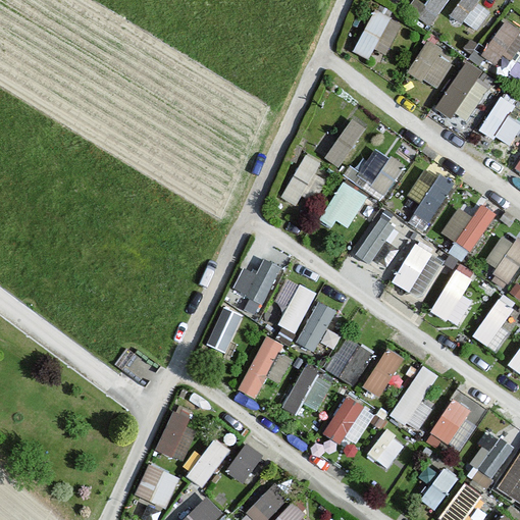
[(428,0),(422,11),(435,19),(447,0),(428,0)]
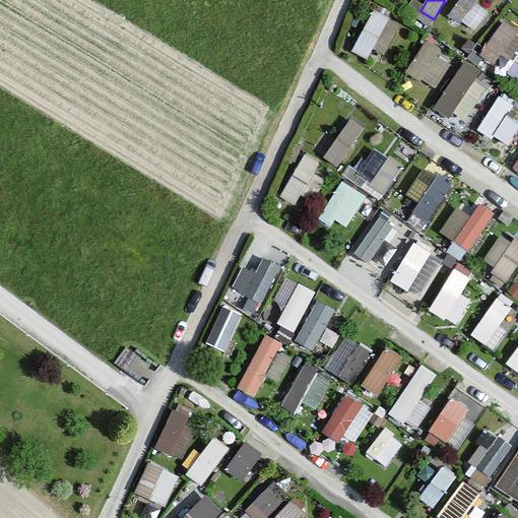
[(477,3),(479,0),(459,0),(450,14),(474,31),(489,11),(477,3)]
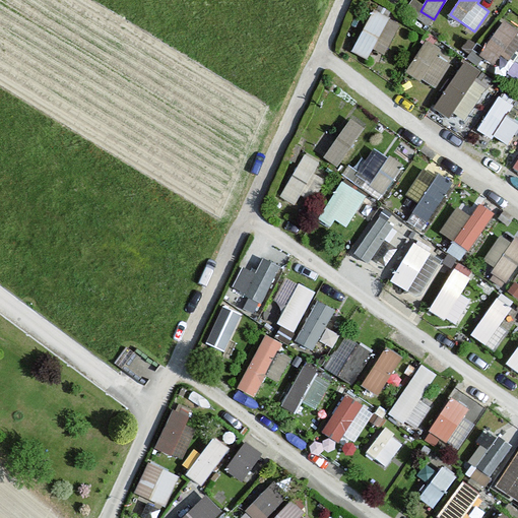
[(351,53),(377,64),(396,22),(371,11),(351,53)]
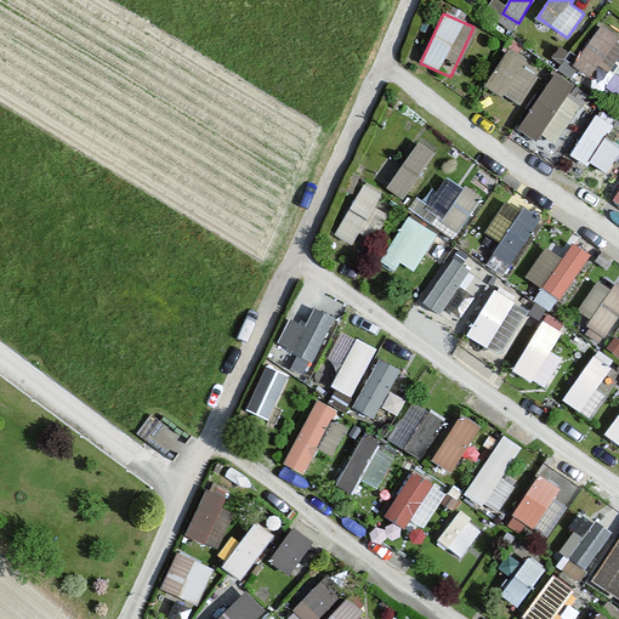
[(596,83),(618,51),(618,35),(602,23),(572,66),(596,83)]
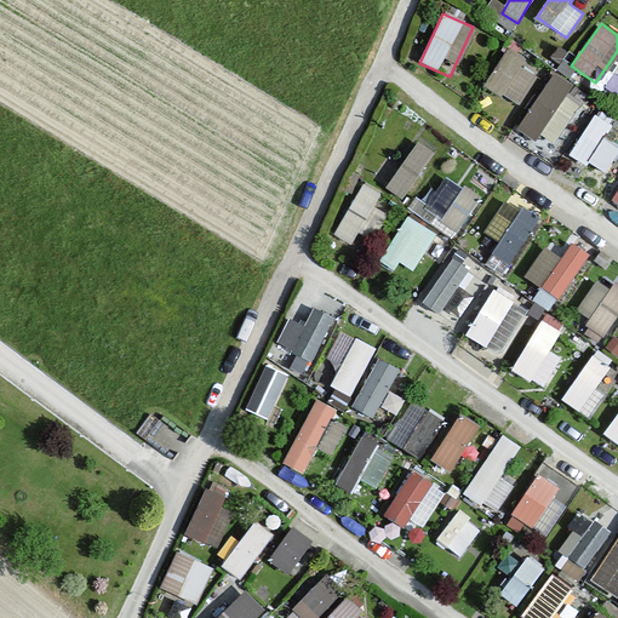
[(486,91),(522,106),(538,68),(501,53),(486,91)]
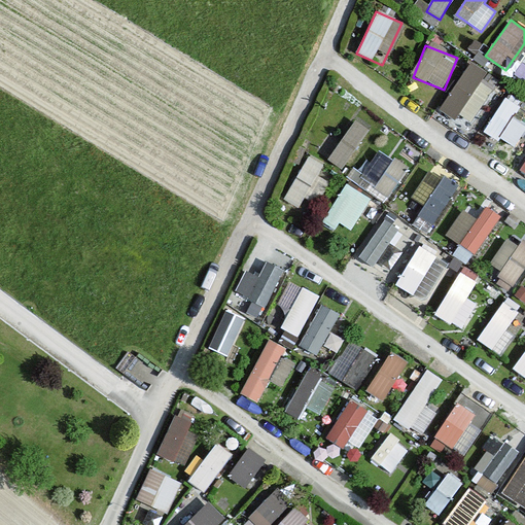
[(441,114),(471,129),(496,77),(465,63),(441,114)]
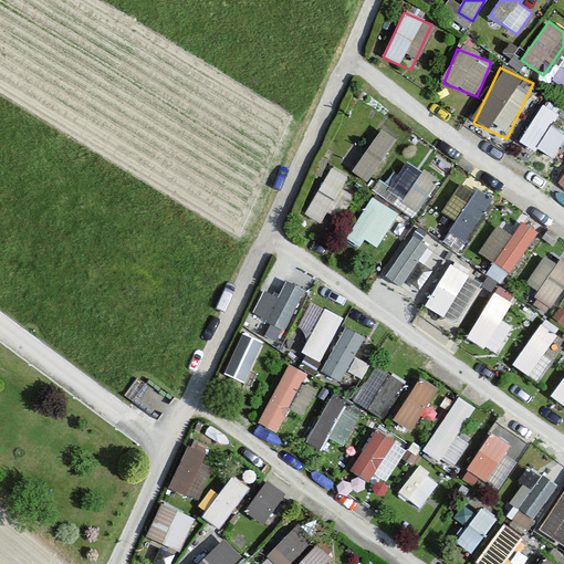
[(378,128),(353,173),(369,183),(396,138),(378,128)]
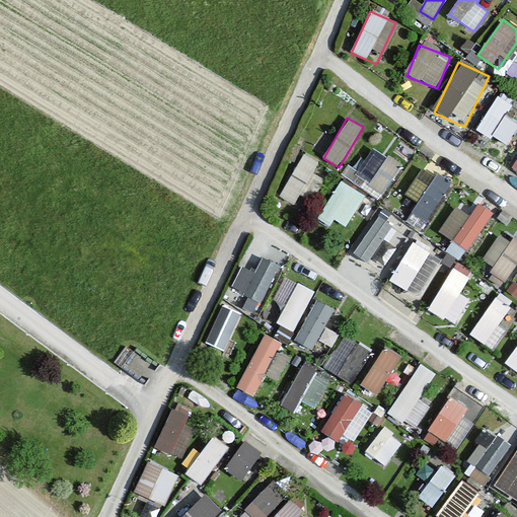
[(371,148),(356,176),(385,193),(400,163),(371,148)]
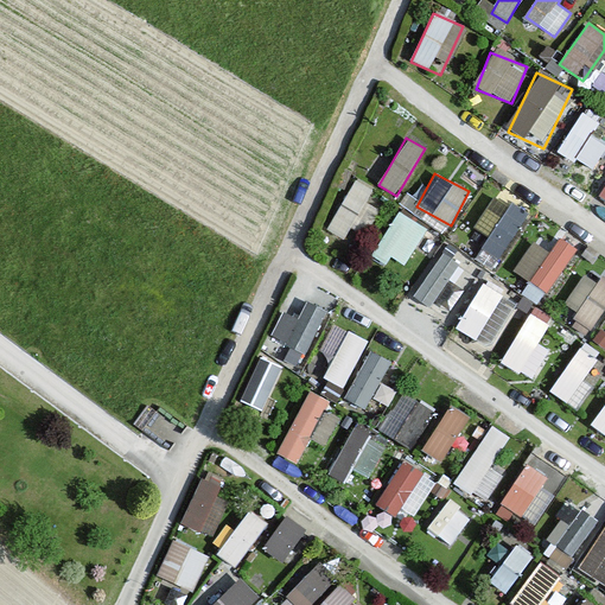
[(344,239),(373,189),(355,179),(326,229),(344,239)]
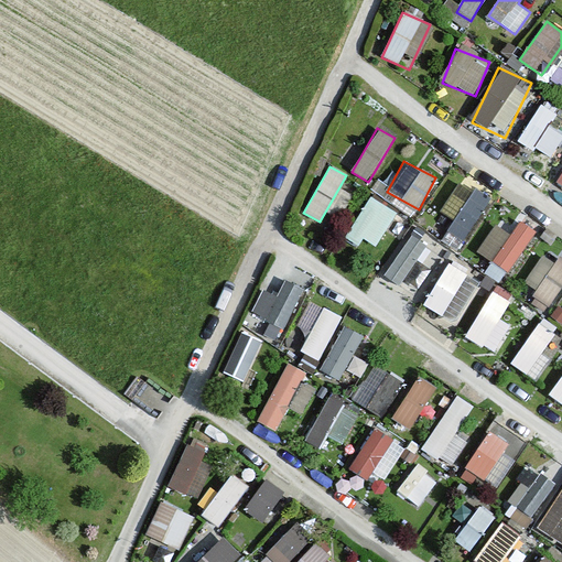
[(441,212),(454,219),(442,239),(461,250),(490,198),(460,181),(441,212)]
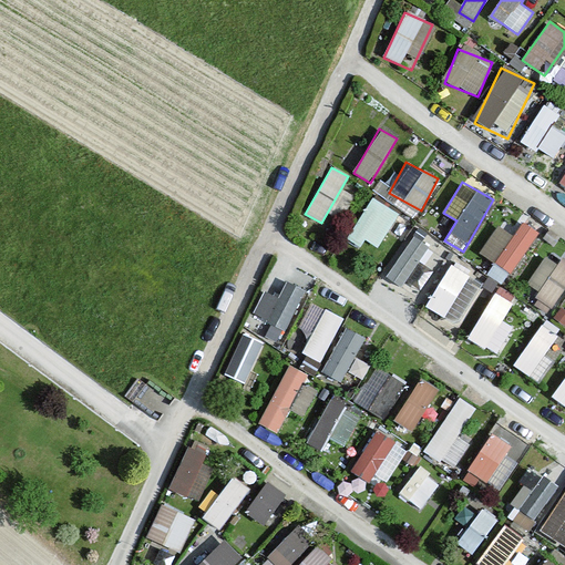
[(348,234),(376,252),(399,215),(372,197),(348,234)]
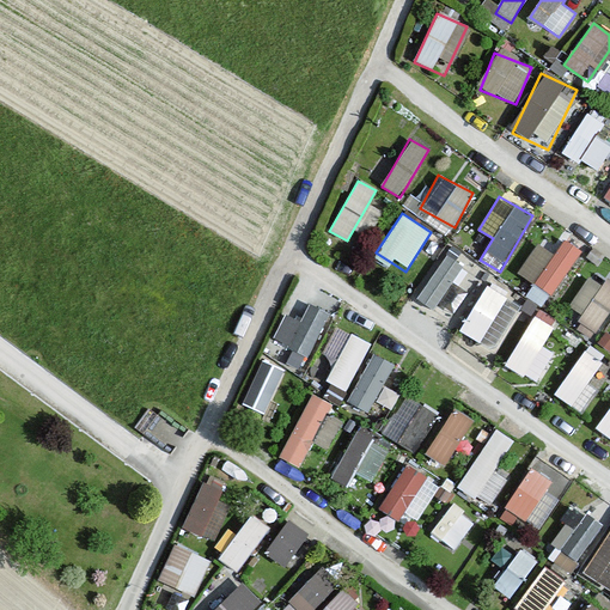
[(567,241),(553,256),(540,244),(513,274),(544,302),(584,255),(567,241)]
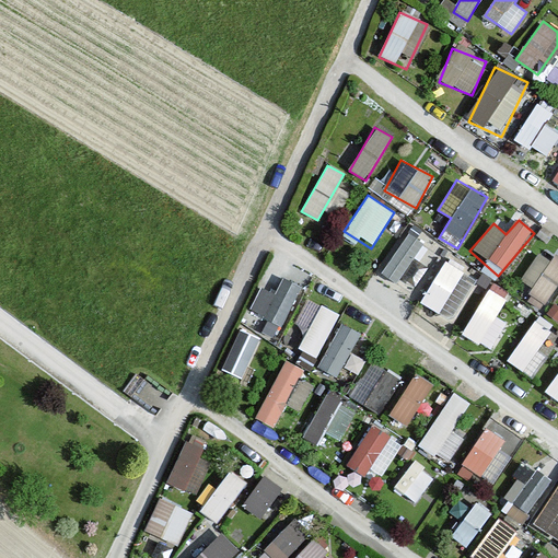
[(407,233),(381,272),(398,283),(425,245),(407,233)]
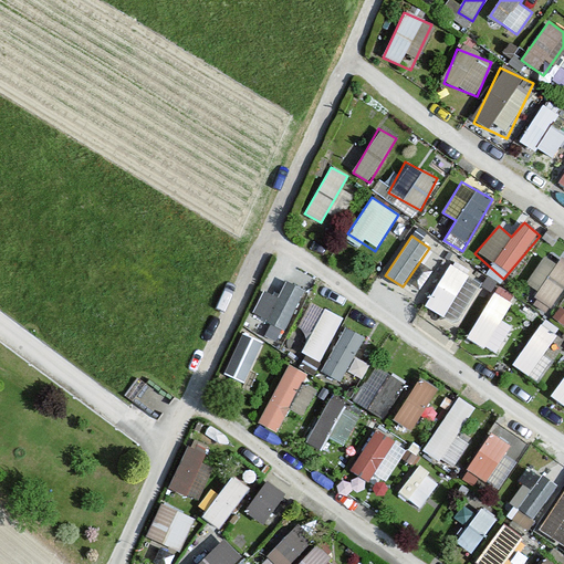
[(552,307),(563,288),(563,263),(546,252),(523,289),(552,307)]
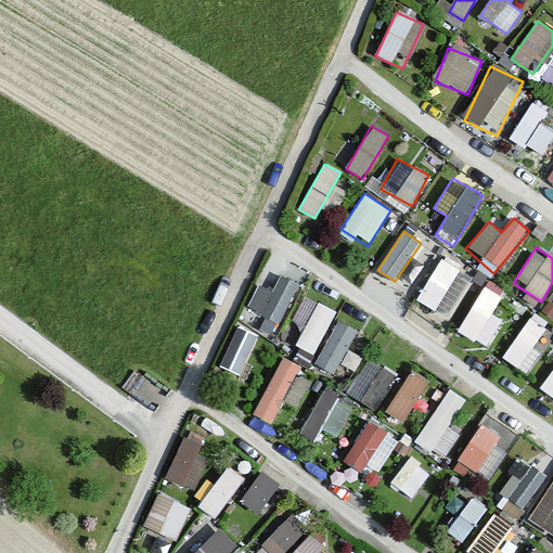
[(433,311),(459,269),(440,258),(414,300),(433,311)]
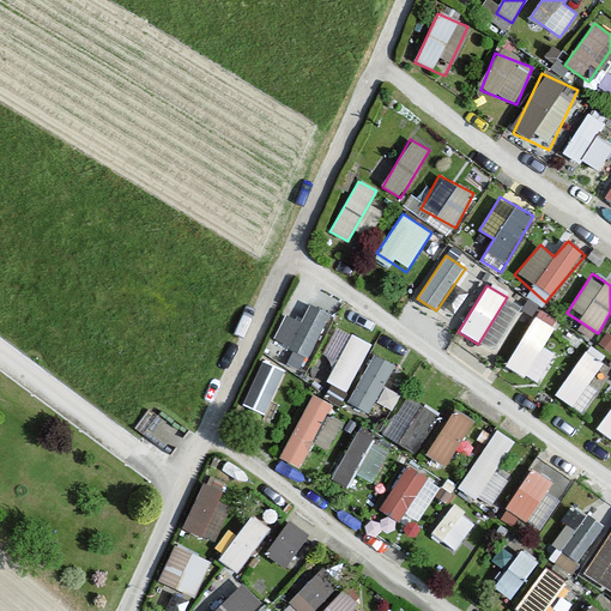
[(272,342),(312,356),(327,313),(308,306),(301,322),(282,315),(272,342)]
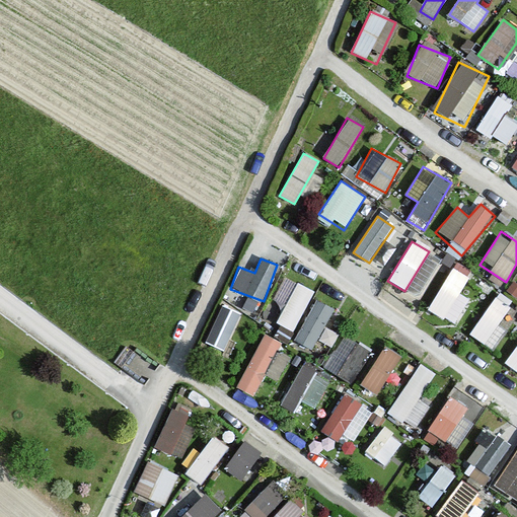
[(460,293),(469,277),(451,267),(427,311),(455,326),(470,298),(460,293)]
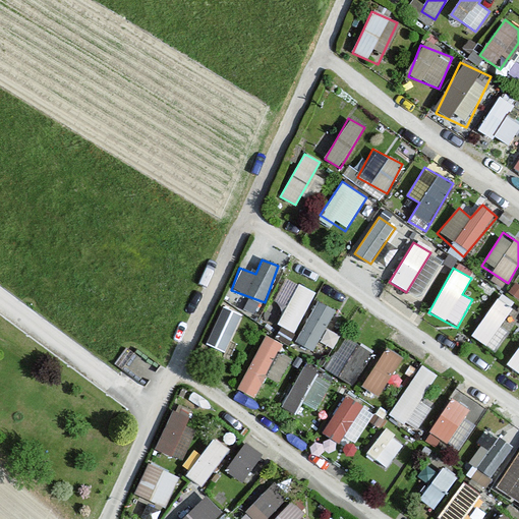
[(294,284),(279,326),(297,333),(313,291),(294,284)]
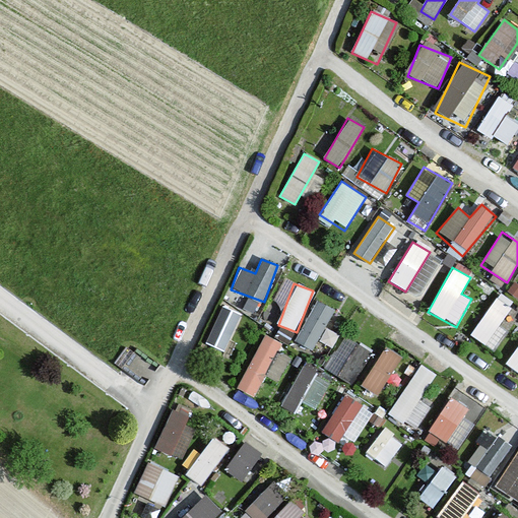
[(471,337),(488,346),(511,306),(494,297),(471,337)]
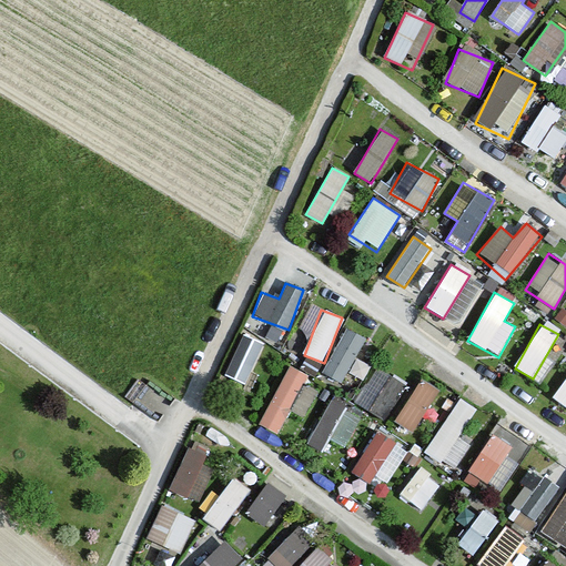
[(344,327),(322,373),(342,383),(365,339),(344,327)]
